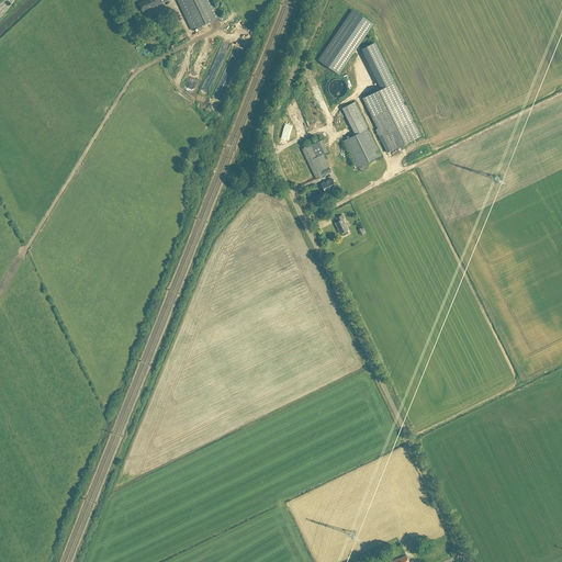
[(161,7),(160,4),(168,1),(167,0),(145,0),(138,3),(143,12),(149,9),(152,11),(147,13),(150,21),(168,13),(165,4),(161,7)]
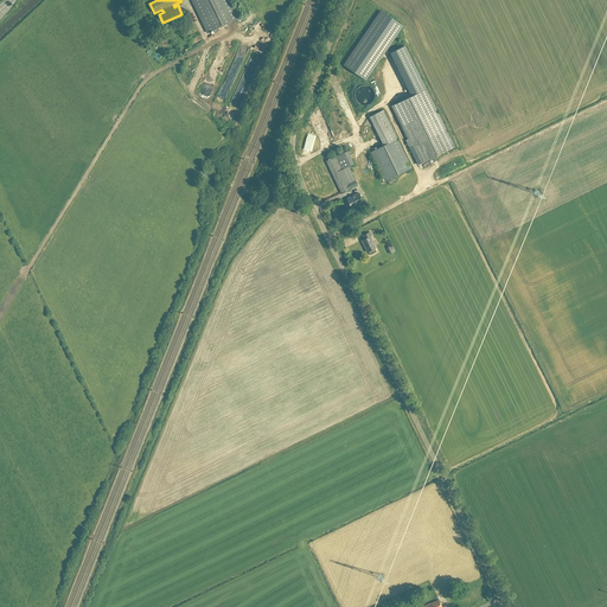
[(190,0),(208,33),(238,18),(229,0),(190,0)]
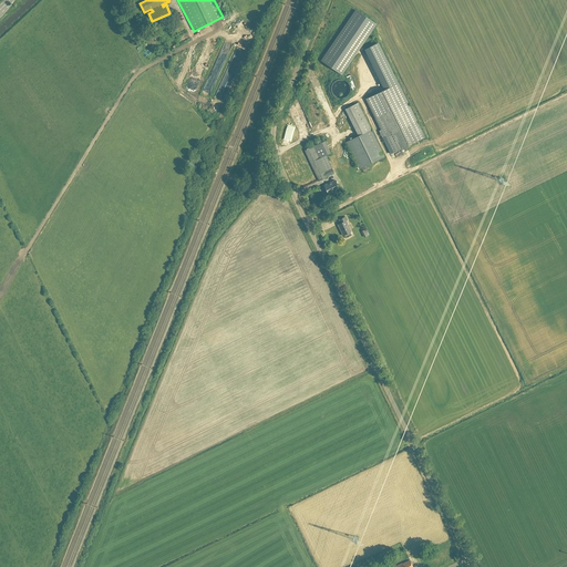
[(357,11),(322,61),(341,74),(375,24),(357,11)]
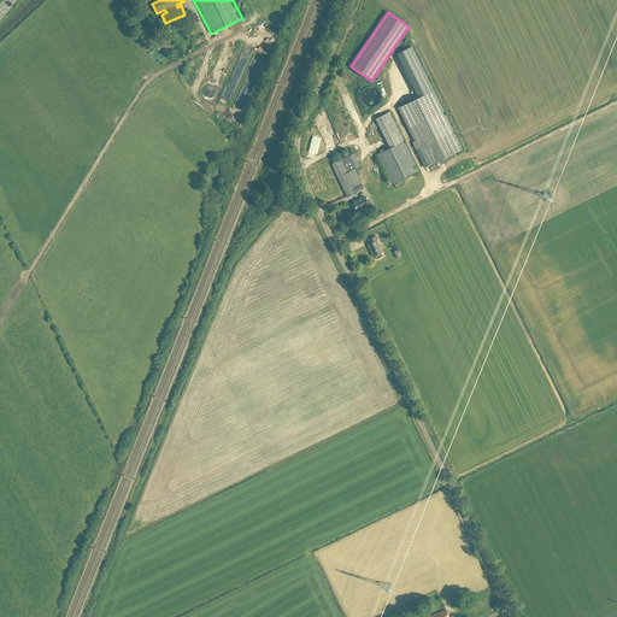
[(413,47),(397,54),(418,99),(434,92),(413,47)]
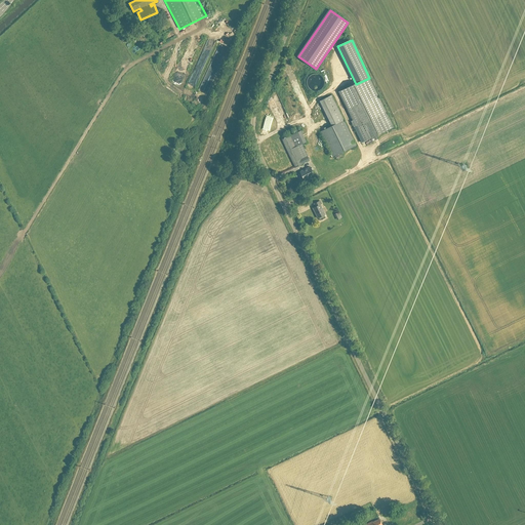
[(323,87),(324,85),(324,83),(324,80),(322,78),(321,76),(319,75),(316,74),(314,74),(311,75),(309,76),(308,78),(307,81),(307,83),(307,86),(308,88),(310,89),(312,91),(314,91),(317,91),(319,90),(321,89),(323,87)]
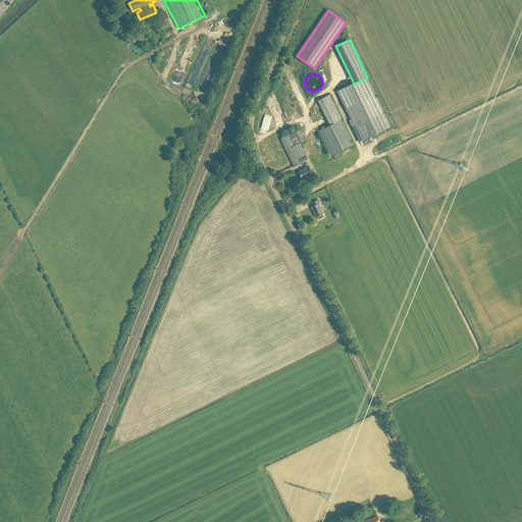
[(354,84),(337,91),(352,119),(350,120),(360,142),(390,126),(367,77),(354,84)]
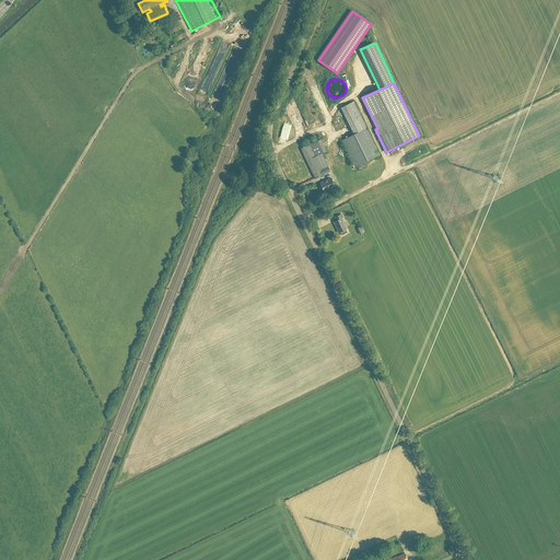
[(342,107),(356,133),(341,141),(356,167),(380,155),(353,102),(342,107)]
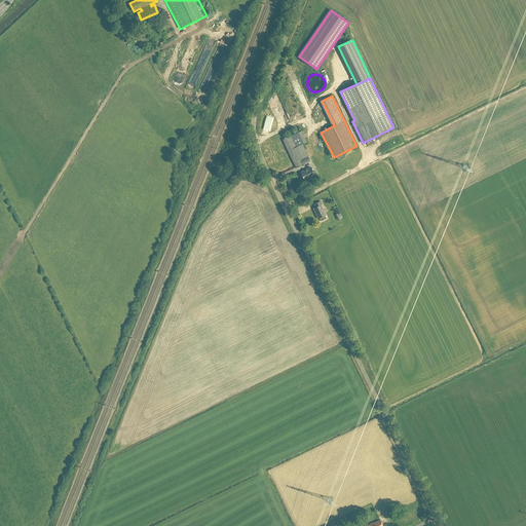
[(296,167),(311,160),(303,144),(307,142),(302,130),(284,140),(296,167)]
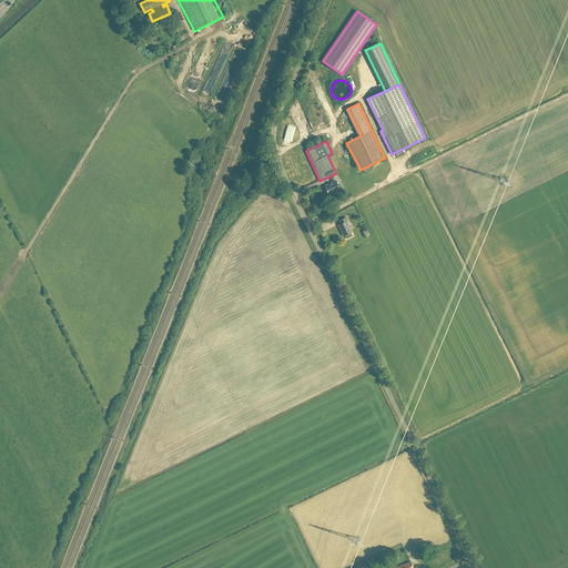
[(340,190),(336,181),(325,186),(330,195),(340,190)]
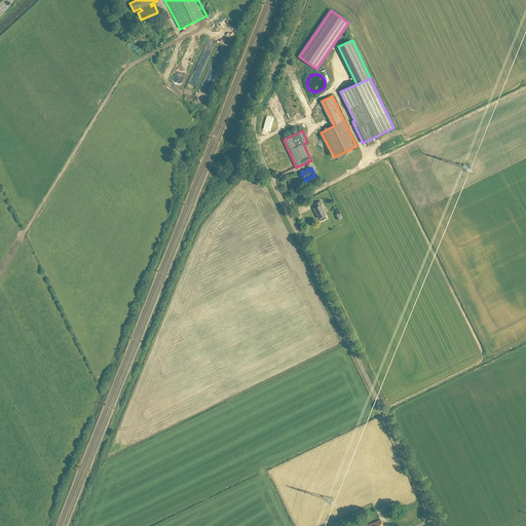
[(326,219),(325,216),(326,215),(321,205),(322,204),(321,201),(314,204),(316,208),(313,209),(318,219),(321,221),(326,219)]
